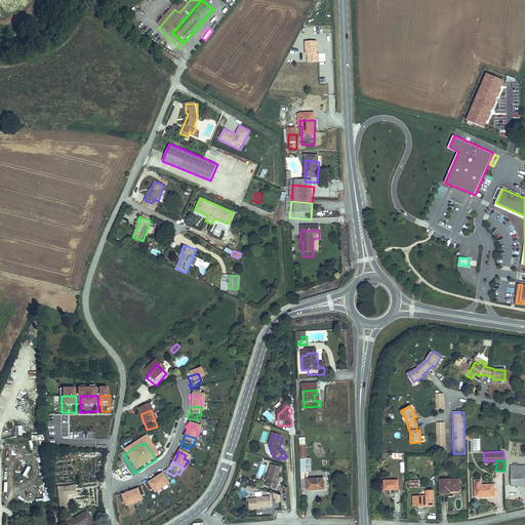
[(513,487),(524,486),(524,466),(511,468),(513,487)]
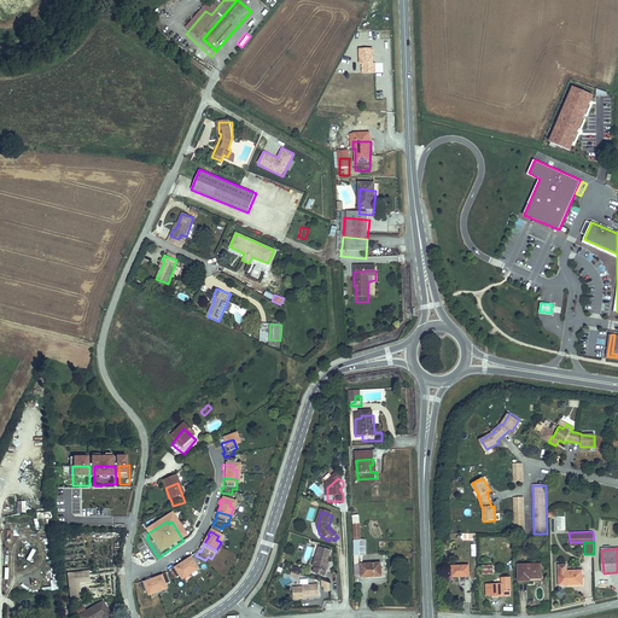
[(328,566),(332,553),(320,549),(315,566),(320,567),(319,572),(316,571),(315,576),(326,579),(330,566),(328,566)]
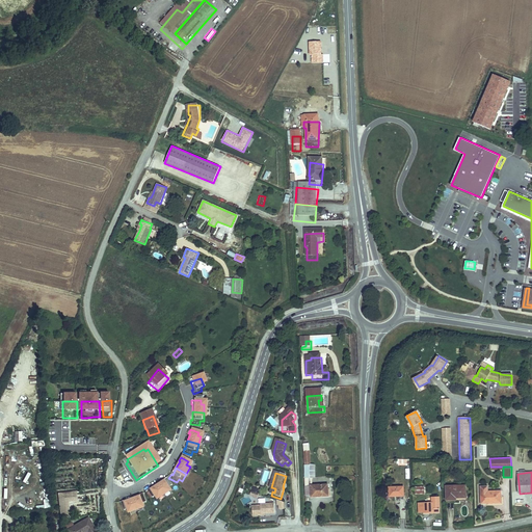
[(164,482),(161,484),(162,485),(156,489),(162,499),(168,495),(166,491),(169,489),(164,482)]
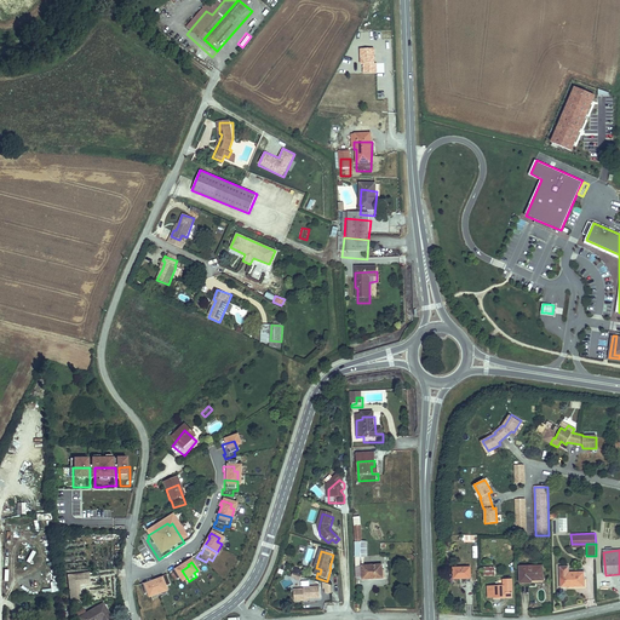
[(545,578),(545,564),(520,566),(521,581),(532,581),(532,579),(545,578)]
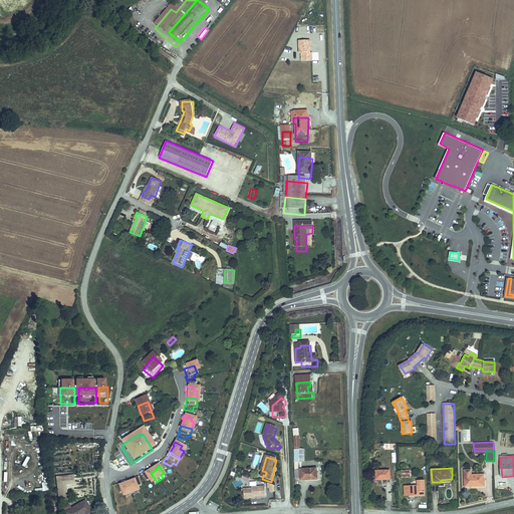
[(302,469),(295,469),(295,480),(300,480),(300,482),(318,480),(318,470),(302,471),(302,469)]
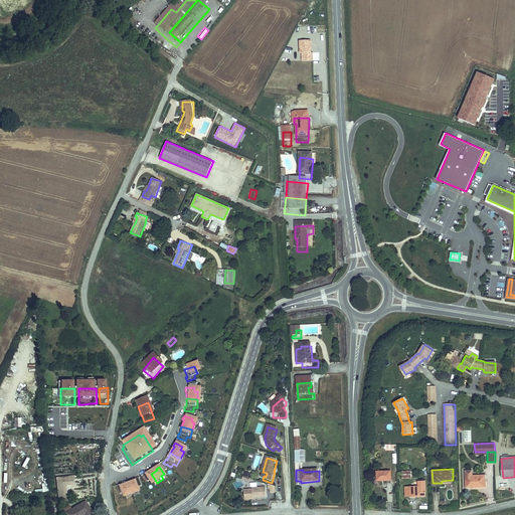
[(391,479),(391,471),(377,471),(378,480),(391,479)]
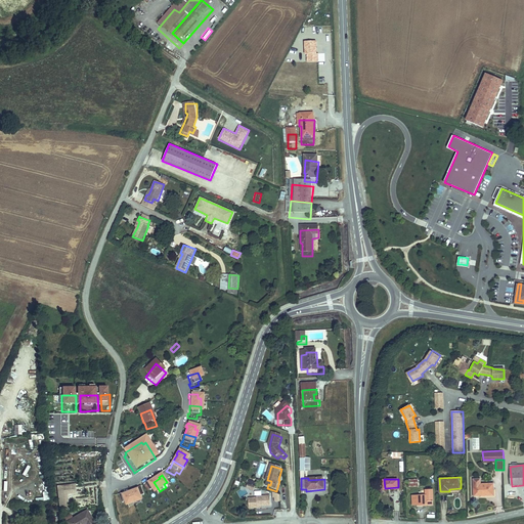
[(160,491),(154,482),(146,486),(146,485),(142,487),(146,495),(150,493),(153,496),(160,491)]
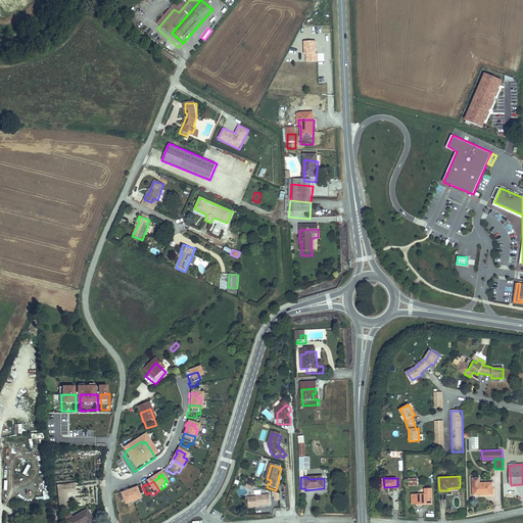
[(473,496),(479,495),(478,493),(490,492),(490,487),(492,487),(492,483),(472,483),(473,496)]
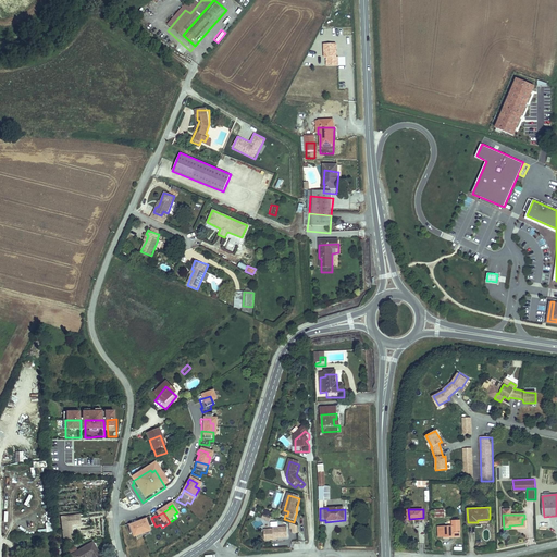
[(60,518),(62,545),(73,544),(71,527),(81,527),(79,516),(60,518)]
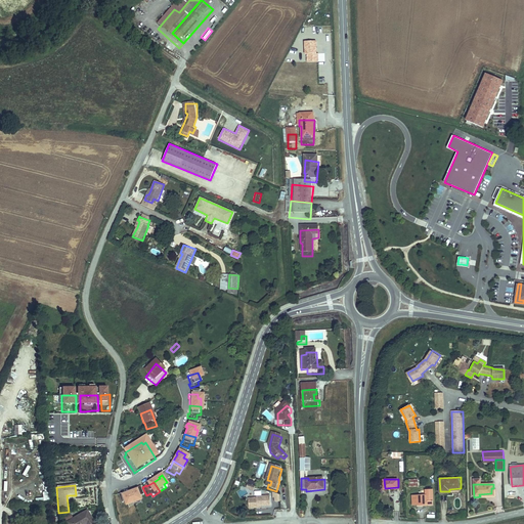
[(426,493),(412,494),(412,504),(422,503),(422,505),(434,505),(433,488),(425,488),(426,493)]
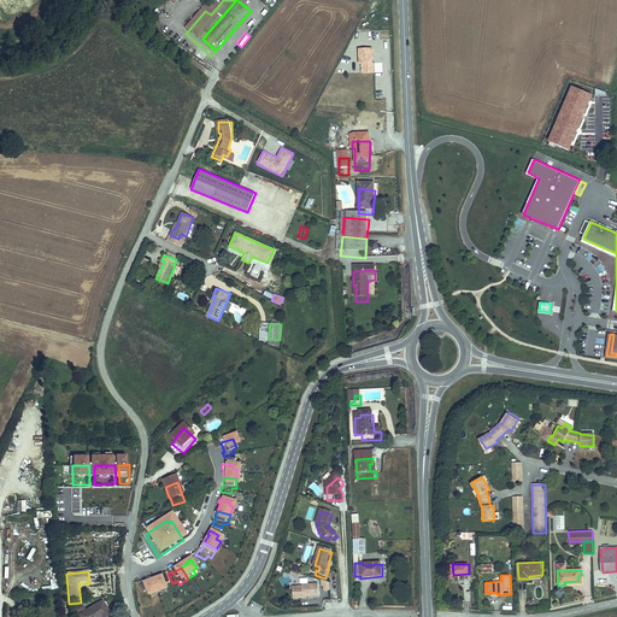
[(564,582),(565,585),(582,585),(581,575),(579,575),(579,581),(564,582)]
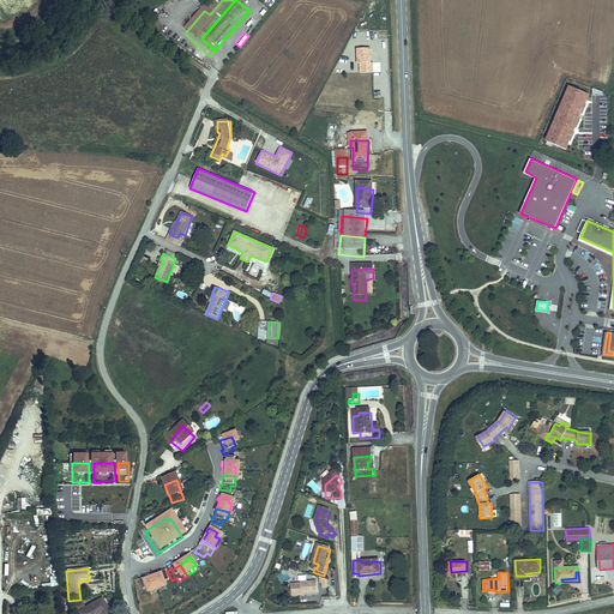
[(162,576),(157,577),(158,577),(158,578),(150,582),(155,594),(163,591),(161,587),(166,585),(162,576)]
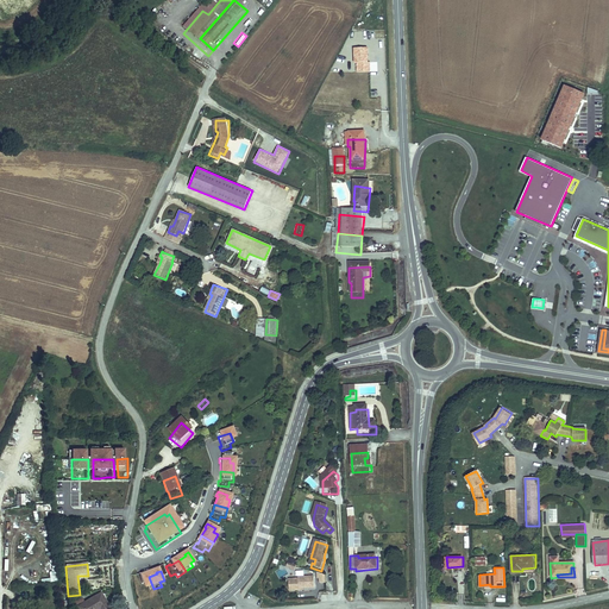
[(305,591),(316,591),(315,579),(306,581),(305,575),(300,576),(300,582),(290,583),(290,595),(301,594),(301,592),(305,591)]
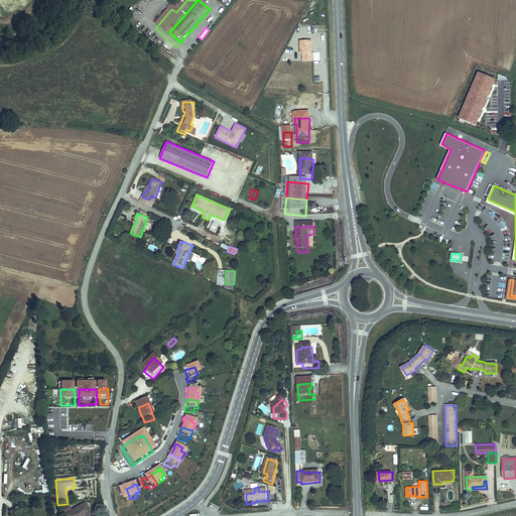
[(130,499),(126,489),(119,491),(118,491),(118,490),(114,492),(117,500),(121,498),(122,502),(130,499)]
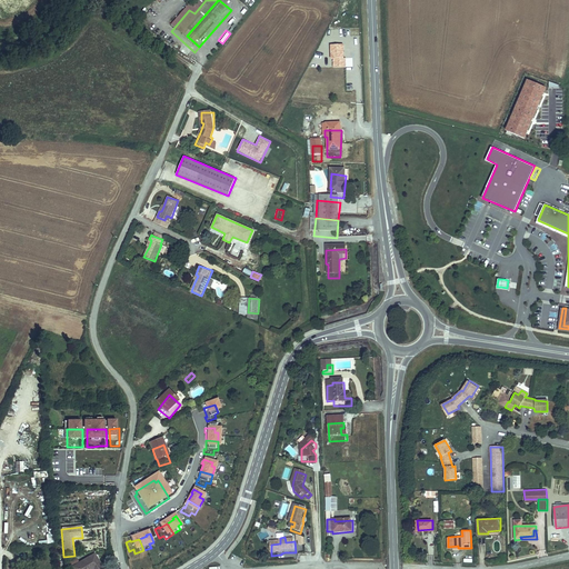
[(97,560),(95,555),(77,565),(73,560),(69,562),(71,568),(102,568),(98,560),(97,560)]
